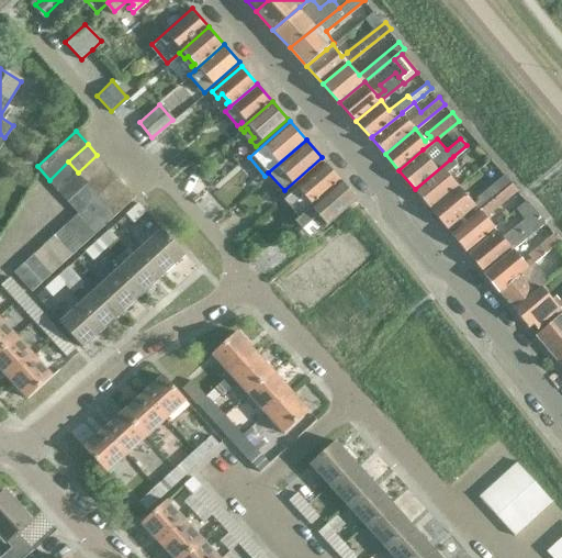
[(97,155),(78,173),(87,181),(87,182),(107,165),(97,155)]
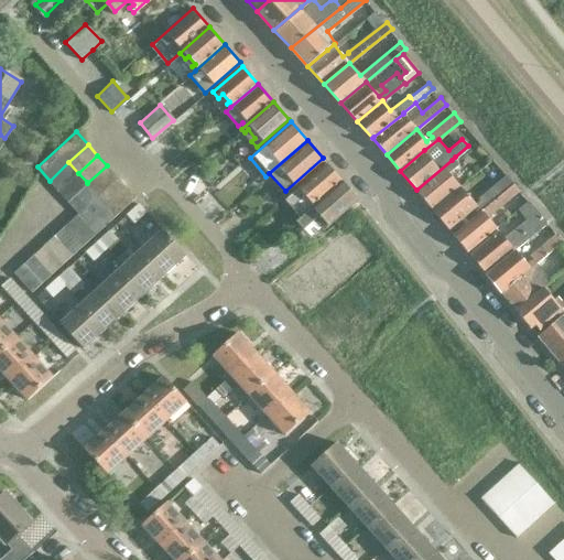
[(452,160),(416,190),(432,208),(461,185),(449,172),(461,163),(455,157),(452,160)]
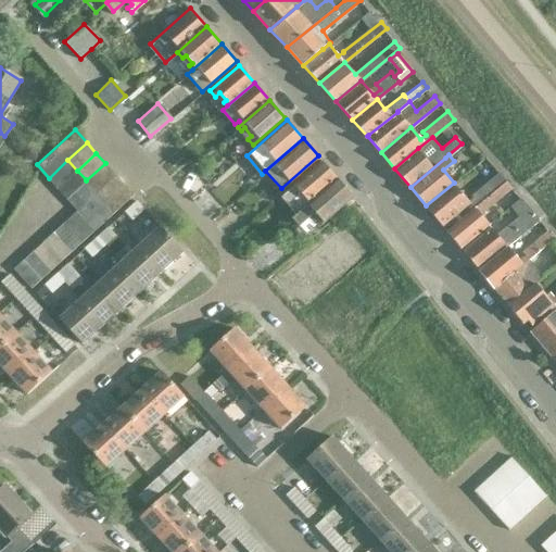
[(295,213),(337,176),(321,159),(280,195),(295,213)]
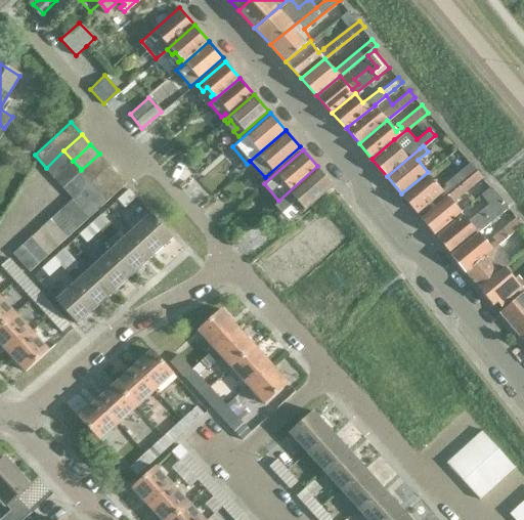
[(63,150),(46,168),(54,177),(73,161),(63,150)]
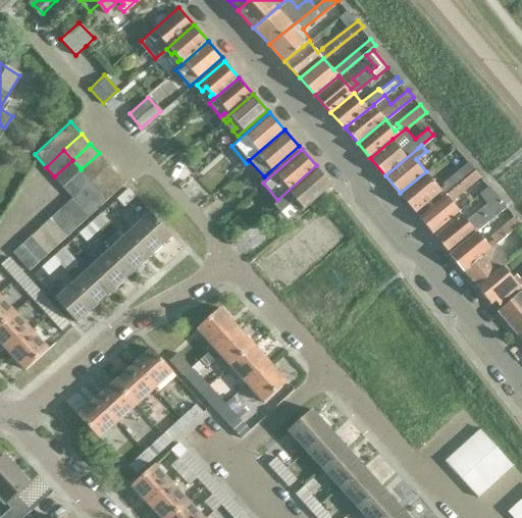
[(109,164),(99,153),(81,169),(91,180),(109,164)]
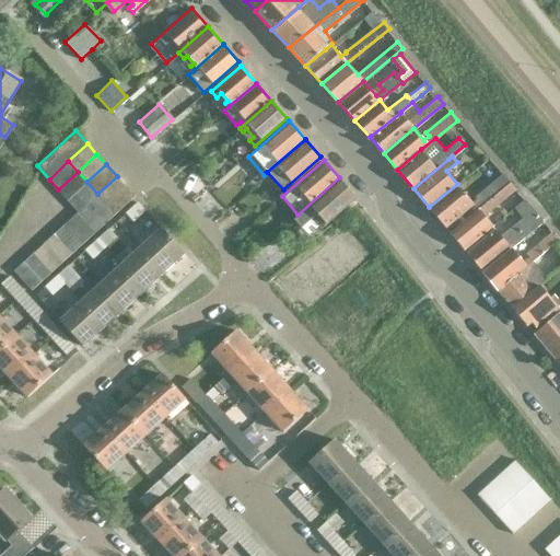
[(86,181),(78,172),(58,189),(67,198),(86,181)]
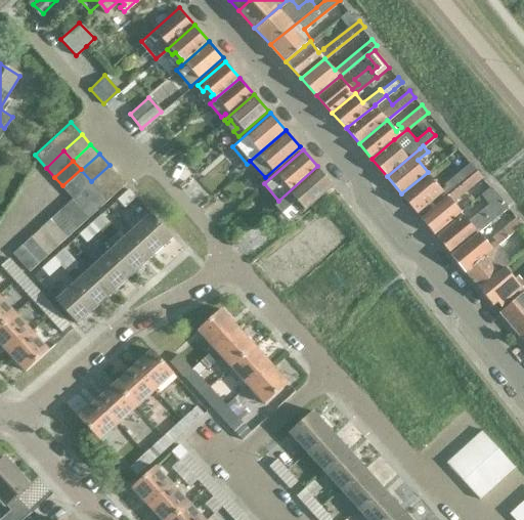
[(441,188),(428,172),(401,193),(421,217),(479,169),(472,161),(444,183),(446,185),(441,188)]
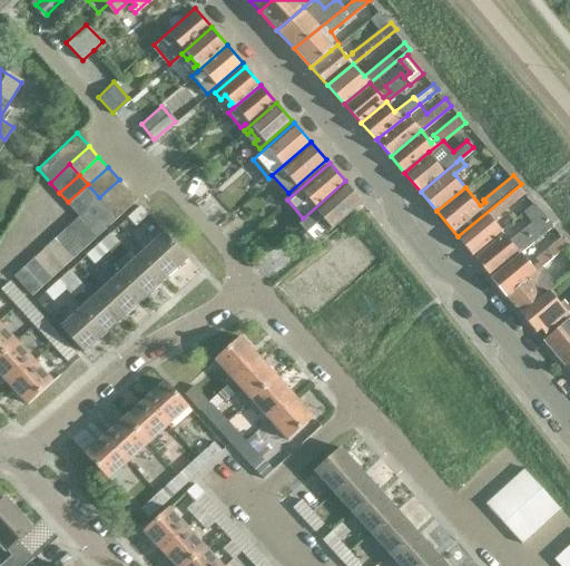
[(119,179),(99,197),(108,206),(127,188),(119,179)]
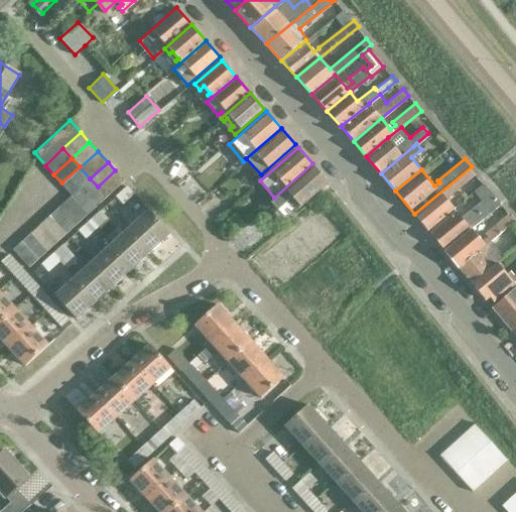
[(312,163),(274,198),(271,200),(277,208),(292,195),(297,201),(294,204),(297,207),(328,180),(312,163)]
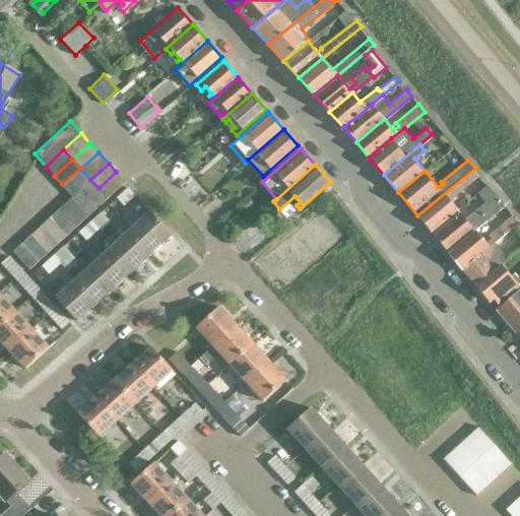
[(80,169),(80,168),(62,184),(72,196),(71,196),(87,214),(107,197),(99,188),(90,180),(80,169)]
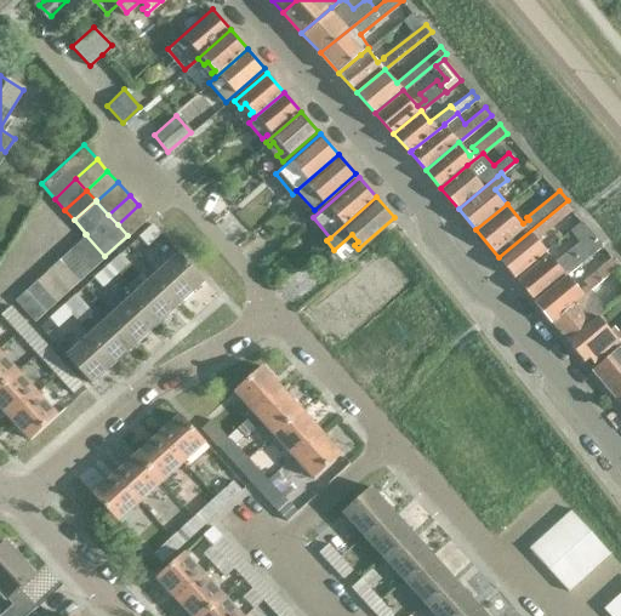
[(568,200),(499,257),(514,275),(548,249),(540,238),(574,209),(568,200)]
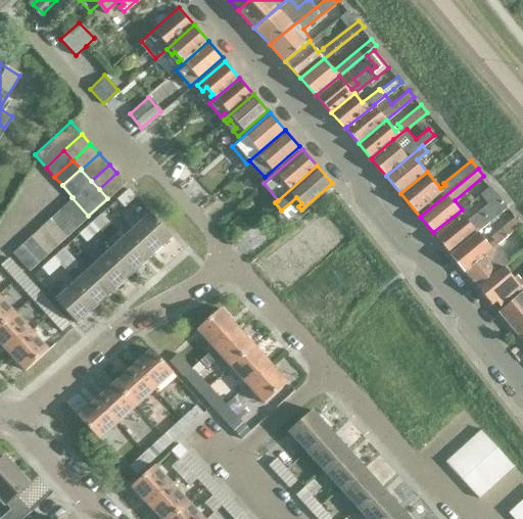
[(125,182),(116,173),(99,189),(107,198),(125,182)]
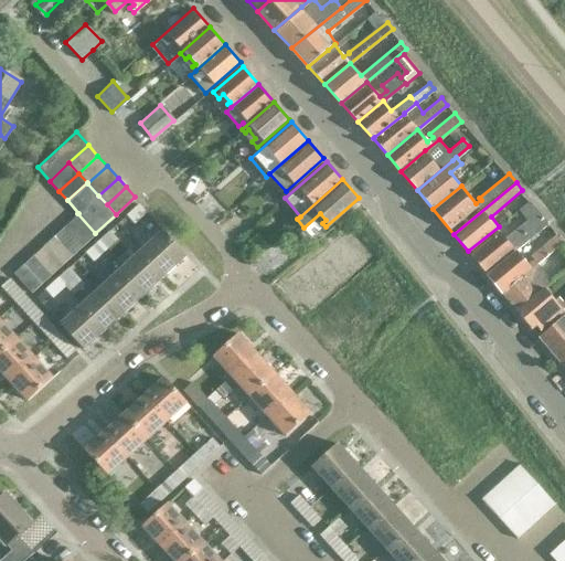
[(488,274),(516,249),(548,222),(531,200),(521,208),(530,219),(507,236),(501,230),(470,254),(488,274)]
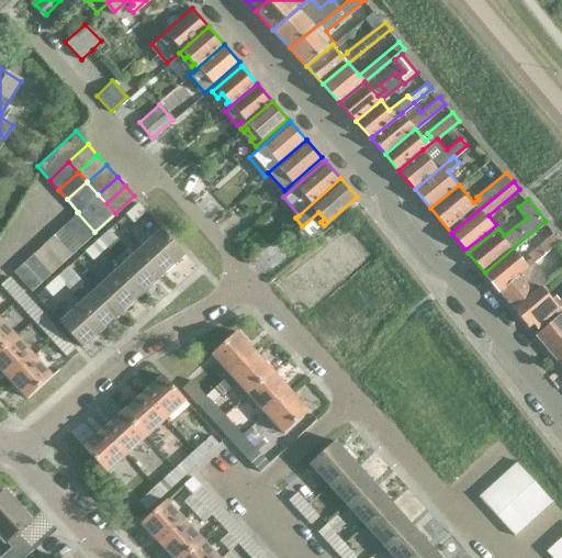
[(134,221),(146,210),(138,201),(126,212),(134,221)]
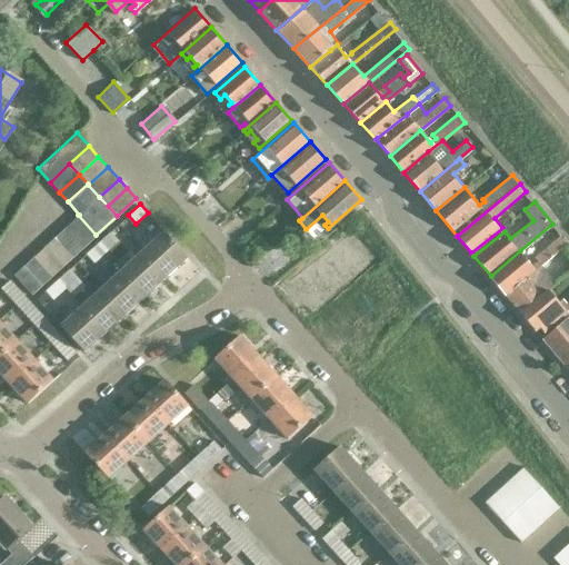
[(78,215),(65,227),(82,247),(96,235),(78,215)]
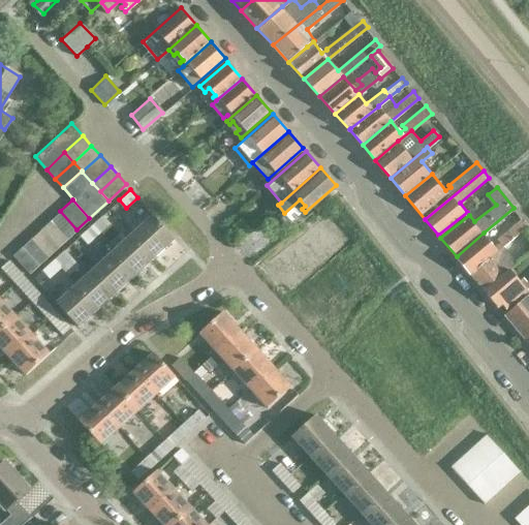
[(76,229),(60,211),(51,219),(66,238),(76,229)]
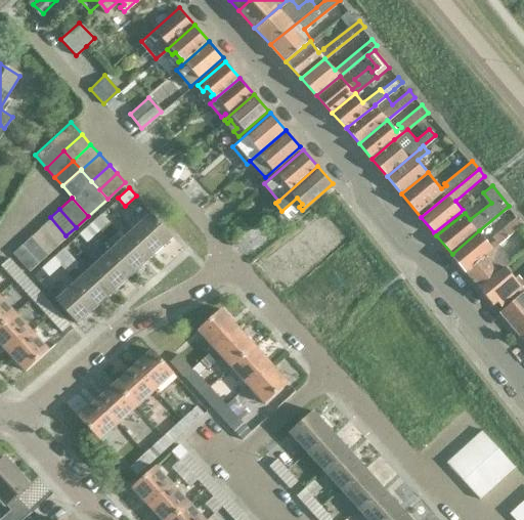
[(131,229),(153,253),(172,235),(150,211),(131,229)]
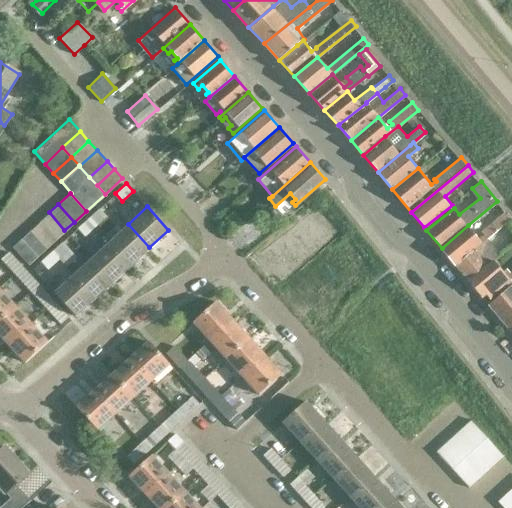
[(95,225),(106,215),(99,208),(88,217),(95,225)]
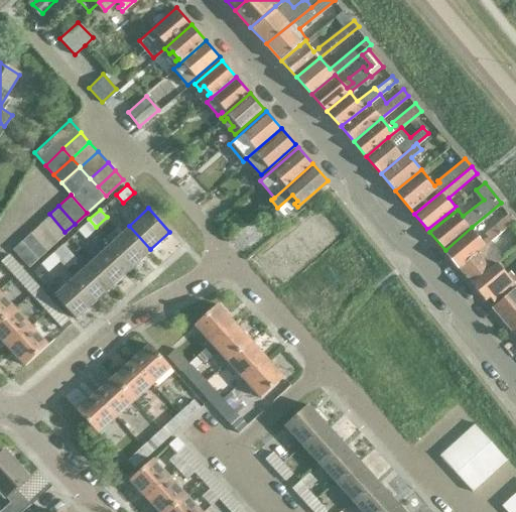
[(235,231),(243,224),(233,213),(225,219),(235,231)]
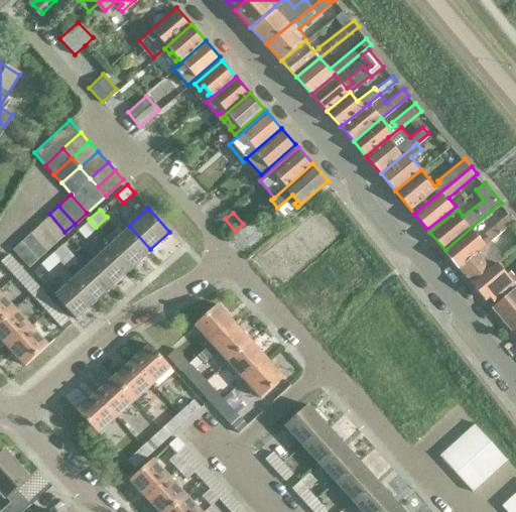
[(65,232),(49,214),(40,223),(56,240),(65,232)]
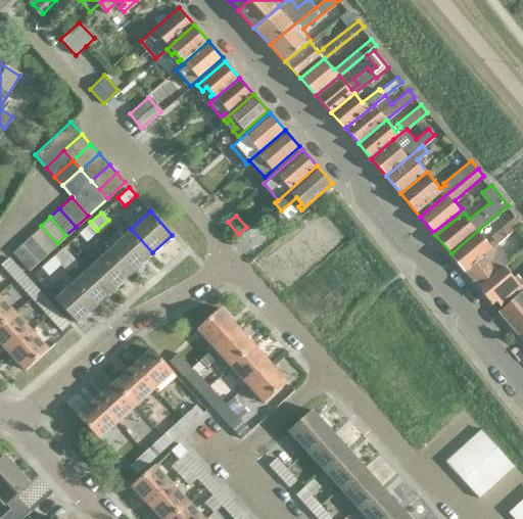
[(501,242),(515,231),(522,225),(522,223),(517,217),(493,235),(496,238),(490,244),(478,230),(452,253),(466,271),(501,242)]
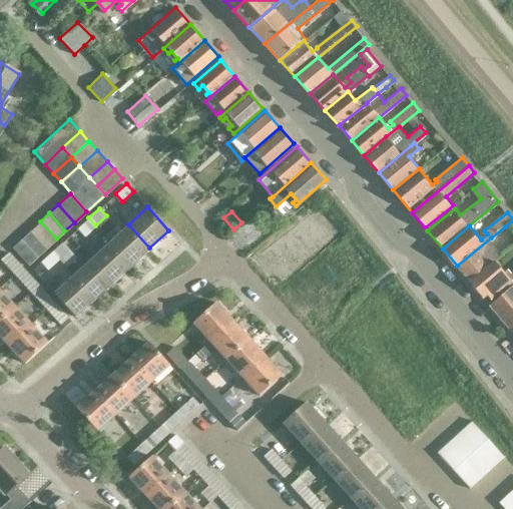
[(85,234),(95,225),(88,217),(78,227),(85,234)]
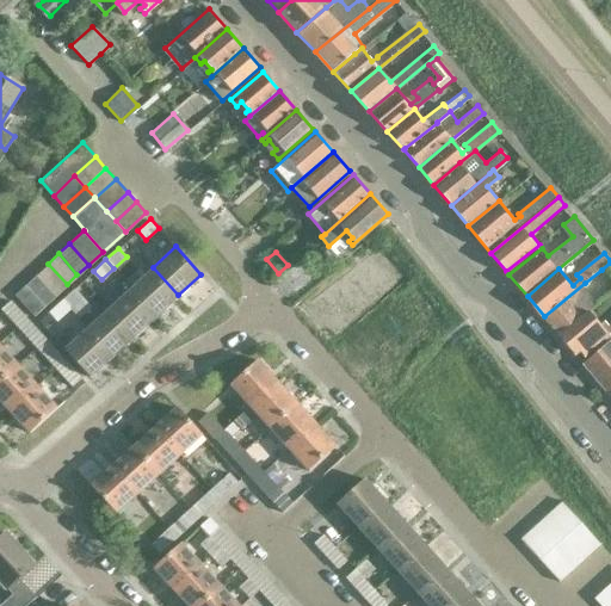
[(48,264),(36,273),(55,295),(67,284),(48,264)]
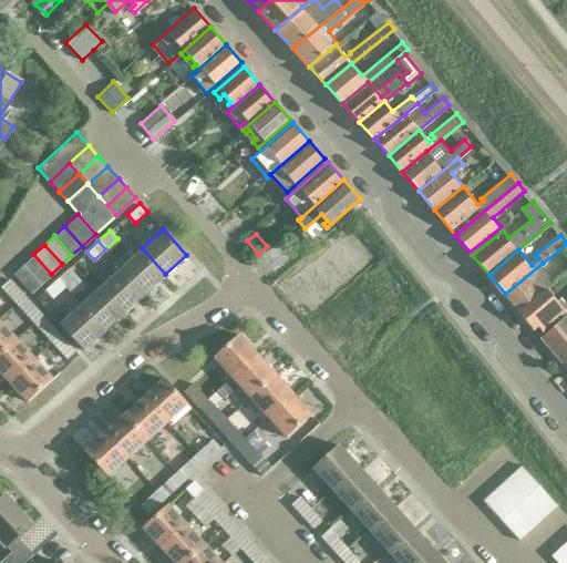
[(165,274),(142,248),(122,266),(145,293),(165,274)]
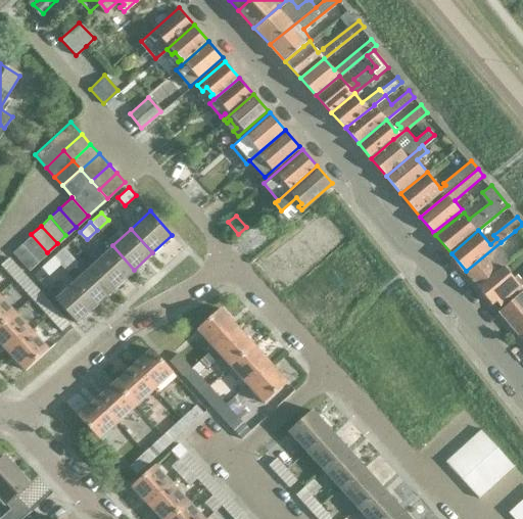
[(31,234),(21,243),(38,261),(47,252),(31,234)]
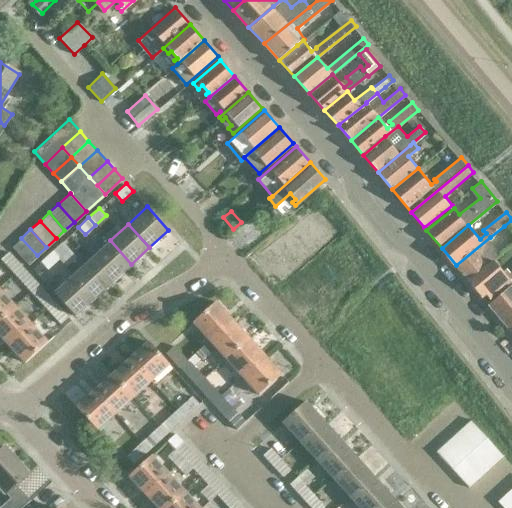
[(490,237),(456,265),(469,279),(494,259),(502,252),(490,237)]
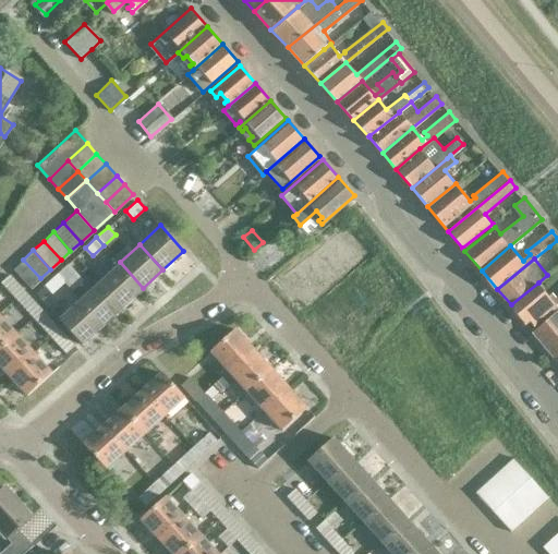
[(40,278),(23,260),(13,268),(31,288),(40,278)]
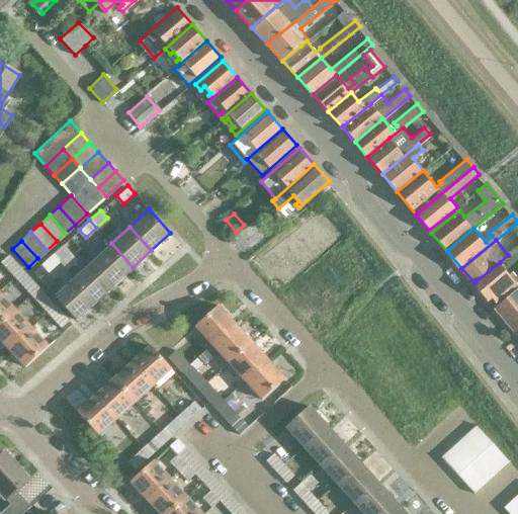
[(133,267),(111,243),(92,260),(114,283),(133,267)]
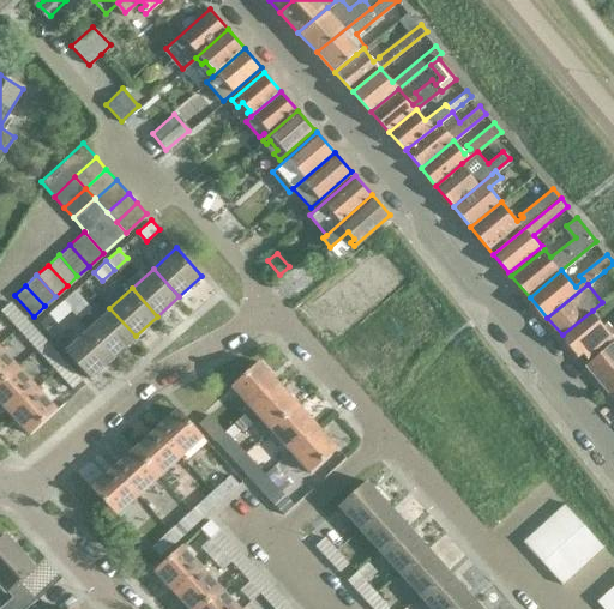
[(74,289),(62,300),(70,309),(79,319),(91,308),(74,289)]
